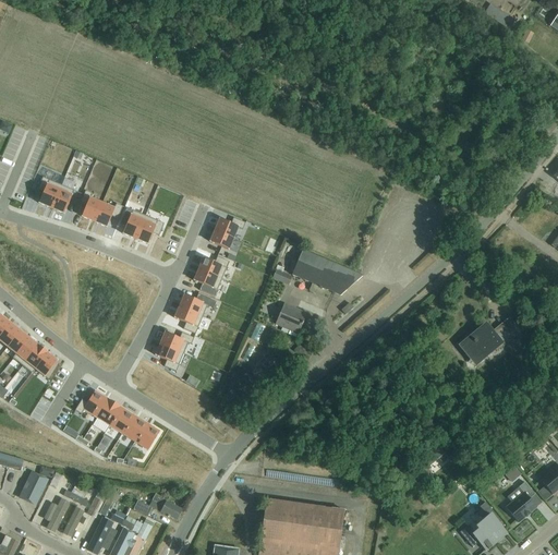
[(534,31),(524,24),(518,35),(526,41),(534,31)]
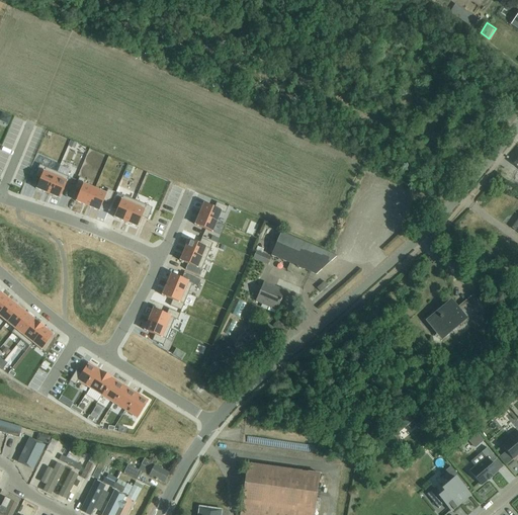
[(403,100),(414,100),(414,92),(403,92),(403,100)]
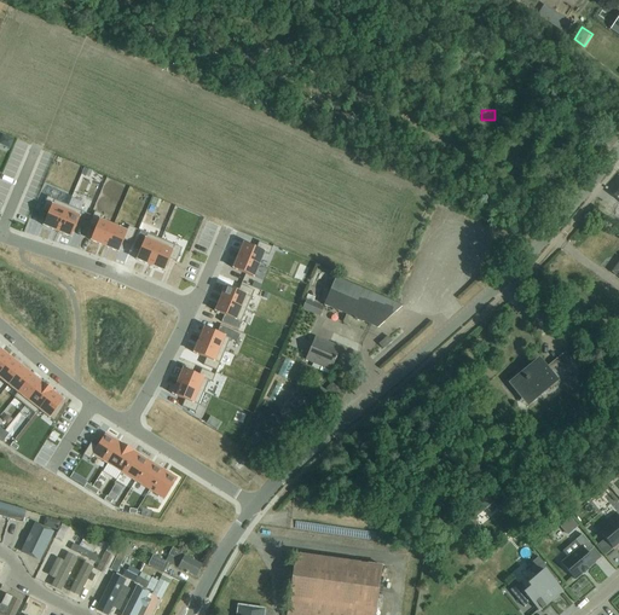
[(47,195),(41,208),(48,210),(44,224),(57,228),(68,203),(47,195)]
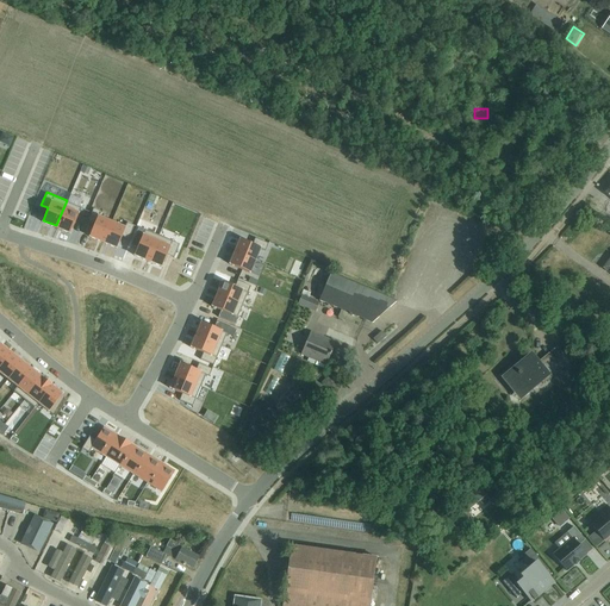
[(67,200),(56,225),(70,231),(75,218),(81,206),(67,200)]
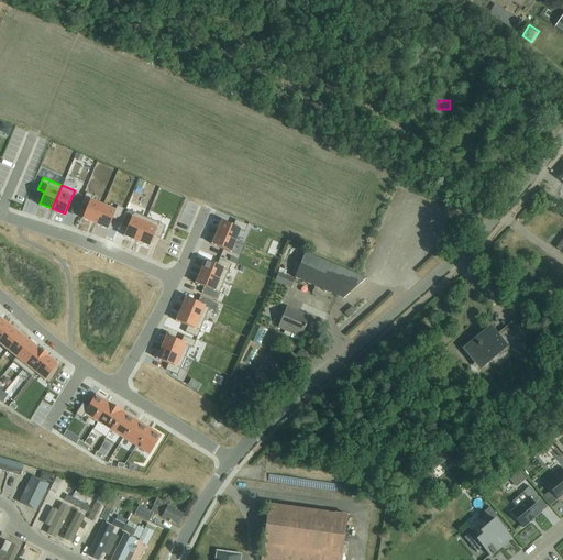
[(86,190),(81,202),(87,206),(83,217),(95,222),(102,204),(90,198),(92,194),(86,190)]
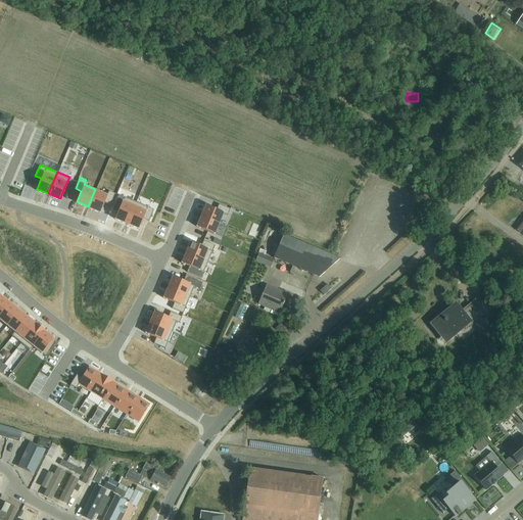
[(95,189),(88,206),(100,211),(104,200),(110,203),(114,192),(108,189),(107,194),(95,189)]
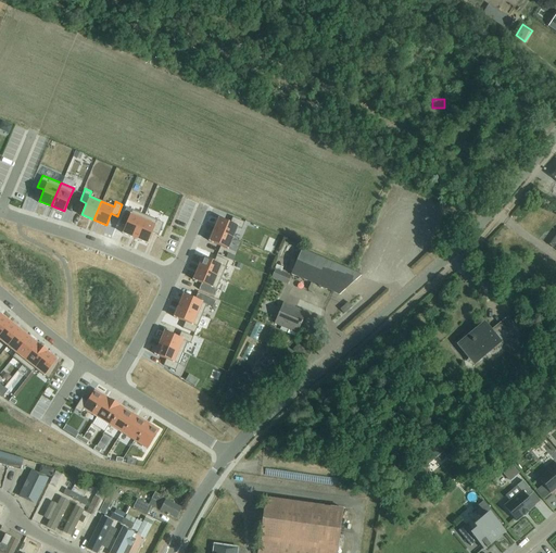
[(127,220),(123,230),(135,236),(144,213),(133,208),(127,220)]
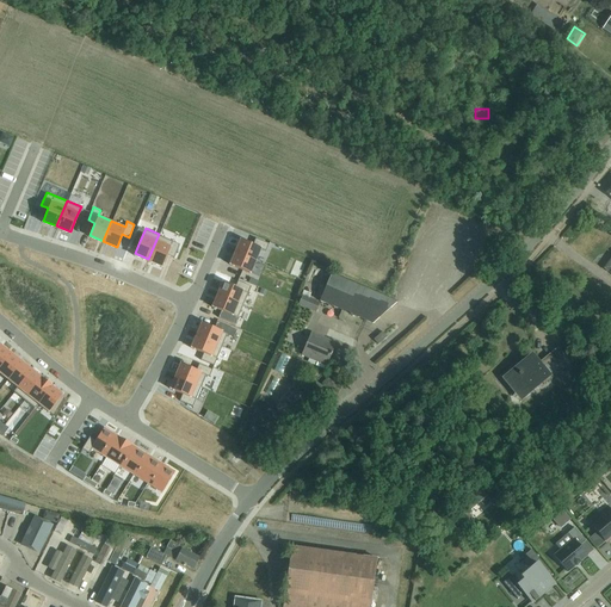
[(159,234),(148,259),(162,265),(167,253),(174,255),(179,242),(173,240),(159,234)]
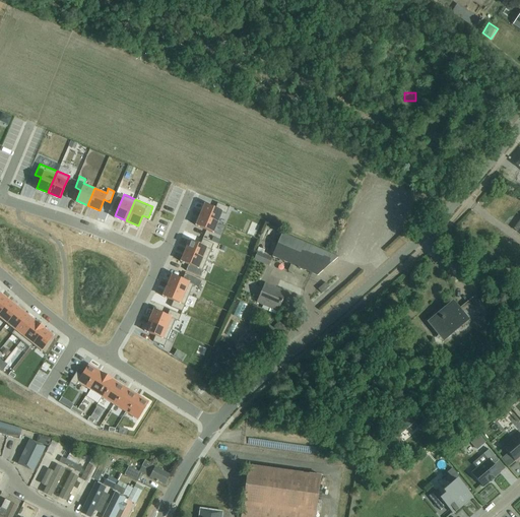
[(204,202),(200,213),(217,220),(221,210),(226,212),(229,206),(217,201),(215,207),(204,202)]
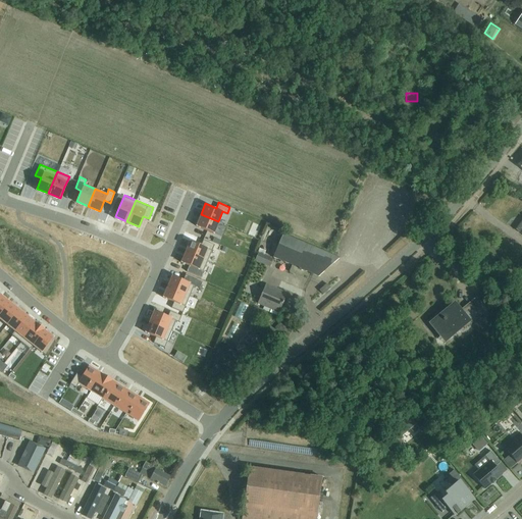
[(201,214),(197,224),(214,231),(218,221),(201,214)]
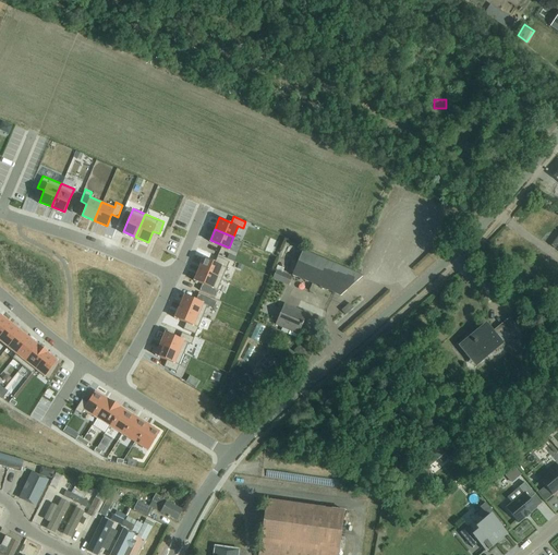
[(302,249),(291,273),(312,281),(310,289),(323,294),(325,287),(340,293),(362,275),(302,249)]
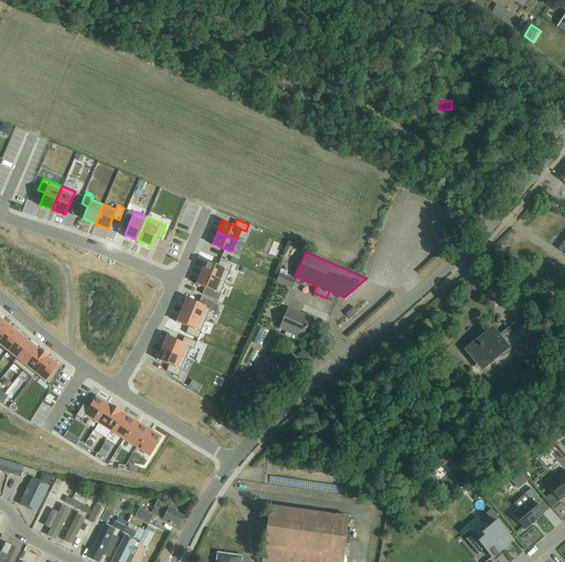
[(206,260),(201,271),(225,281),(227,275),(232,263),(220,258),(217,264),(206,260)]
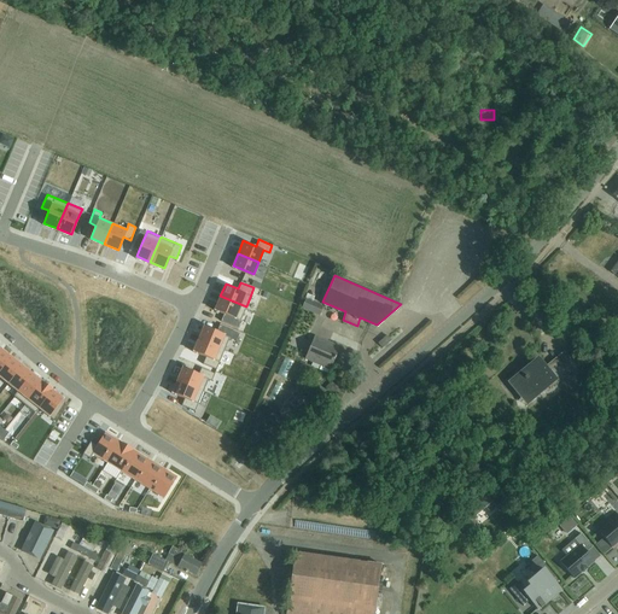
[(220,296),(215,309),(228,314),(240,320),(246,307),(220,296)]
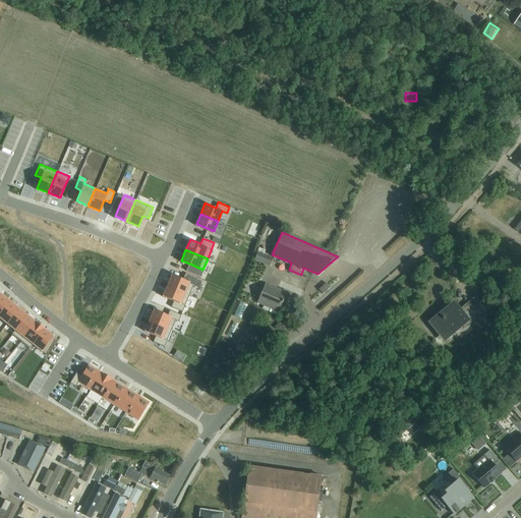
[(257,249),(256,252),(254,257),(269,265),(273,256),(257,249)]
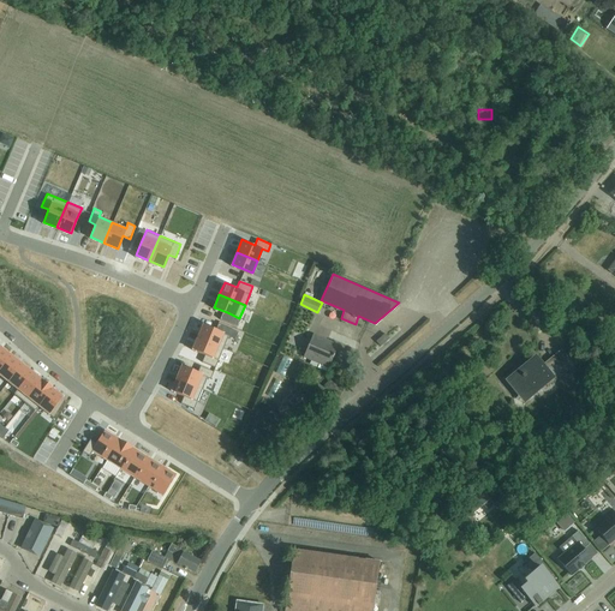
[(203,323),(197,335),(224,346),(228,334),(203,323)]
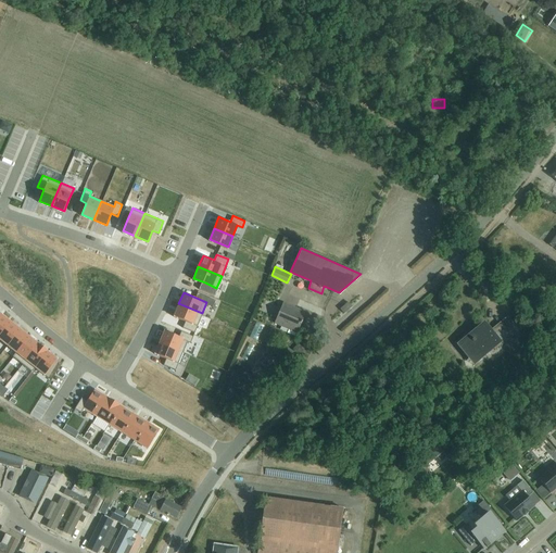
[(340,308),(343,312),(352,304),(348,300),(340,308)]
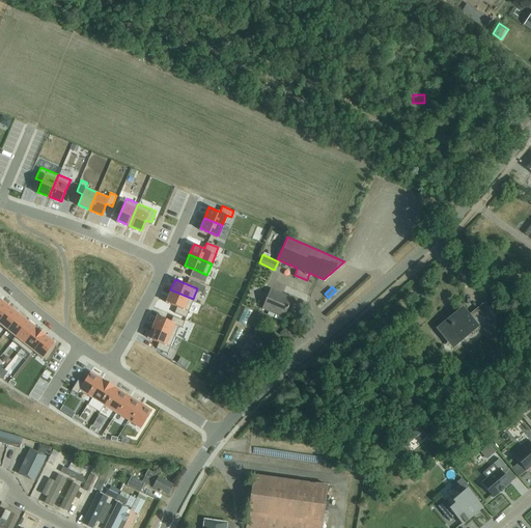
[(170,289),(166,301),(176,305),(174,311),(186,316),(193,299),(170,289)]
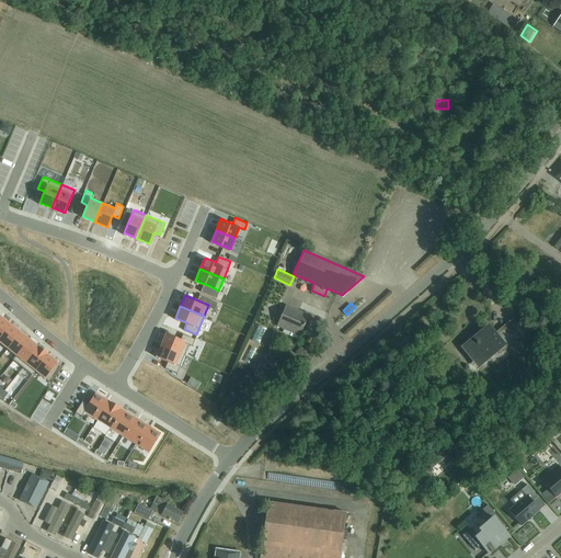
[(277,325),(299,334),(307,316),(285,307),(277,325)]
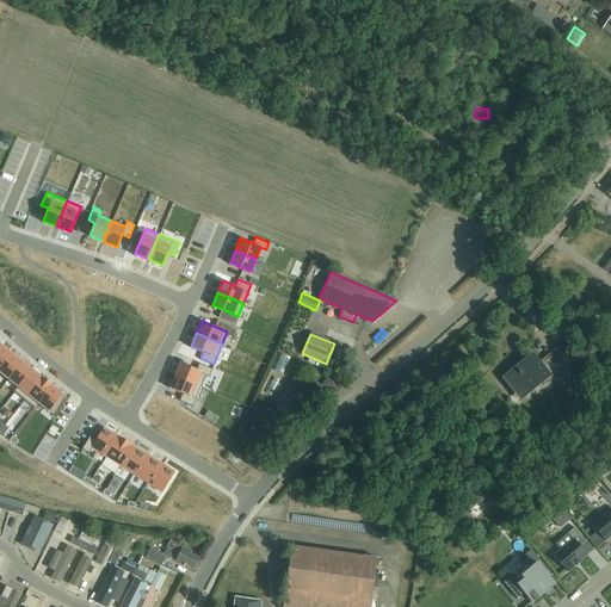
[(1,344),(0,346),(0,366),(12,352),(1,344)]
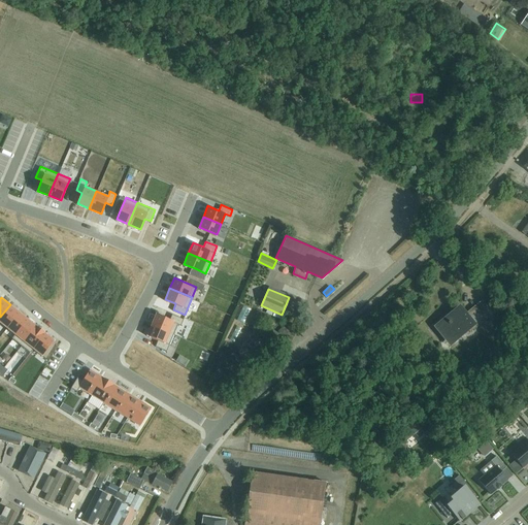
[(243,301),(239,317),(248,319),(253,303),(243,301)]
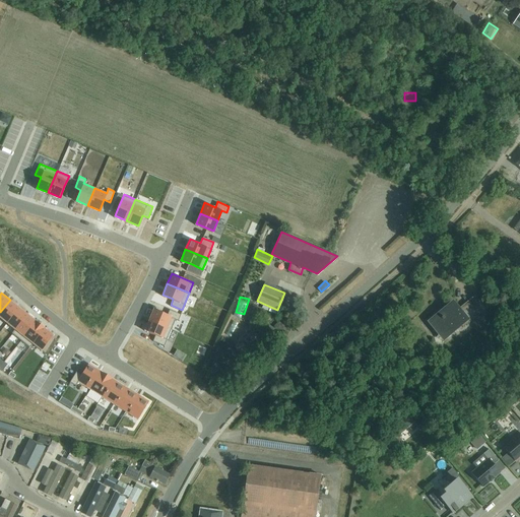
[(452,302),(427,322),(443,340),(462,325),(485,307),(477,297),(460,311),(452,302)]
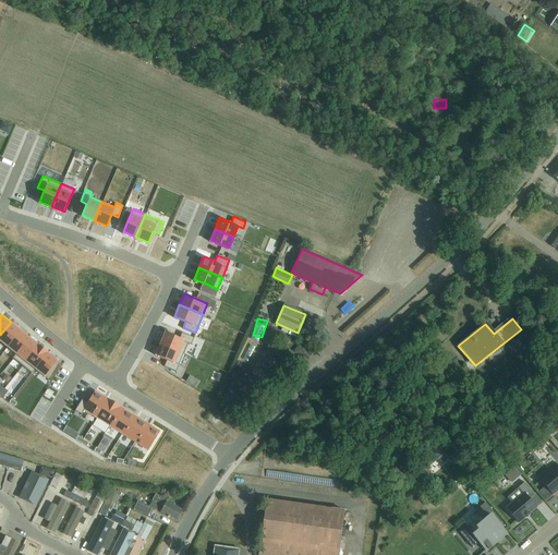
[(11,322),(0,335),(0,338),(8,345),(20,329),(11,322)]
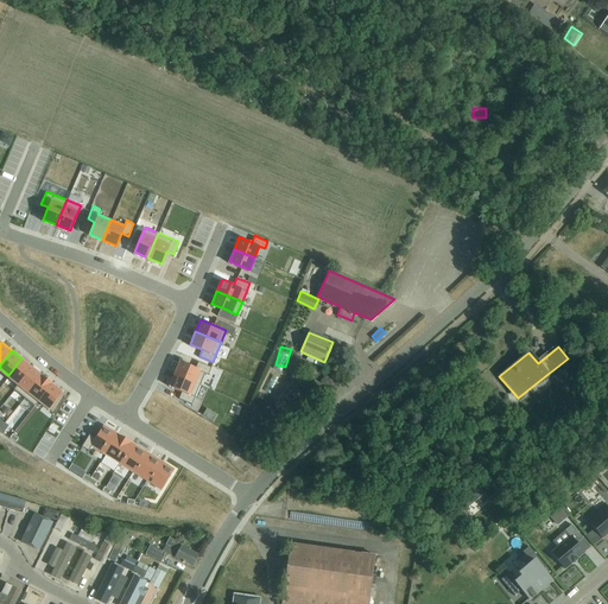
[(21,358),(8,375),(18,383),(14,387),(14,388),(32,367),(21,358)]
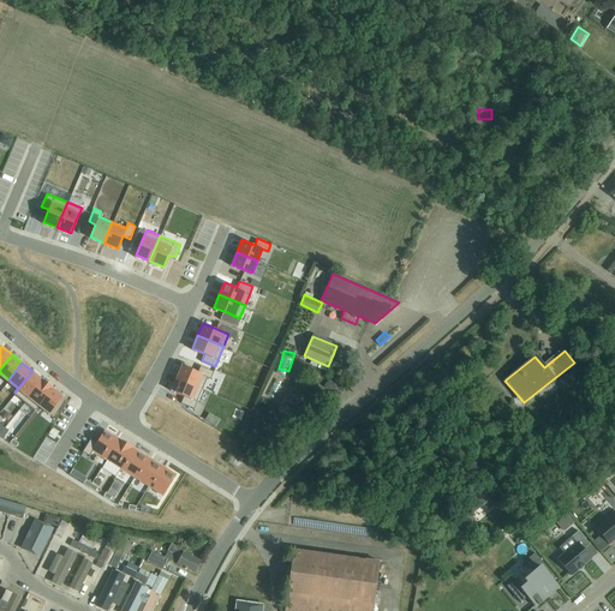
[(181,364),(177,377),(202,388),(207,376),(210,377),(214,370),(201,364),(197,371),(187,367),(181,364)]
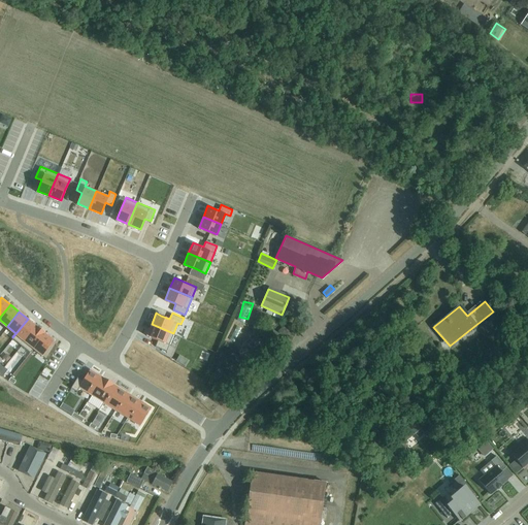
[(28,319),(12,337),(22,345),(36,325),(28,319)]
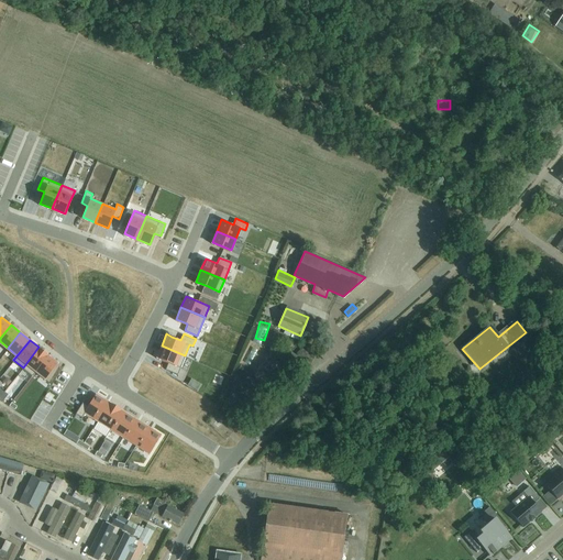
[(162,346),(156,357),(168,362),(165,368),(178,373),(185,355),(162,346)]
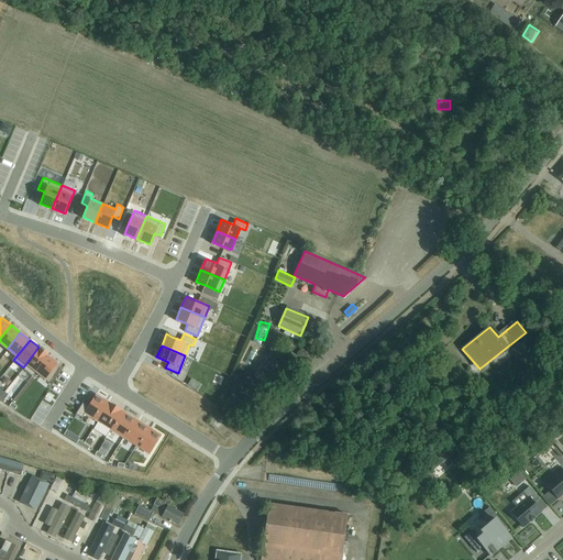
[(39,347),(23,368),(32,374),(47,354),(39,347)]
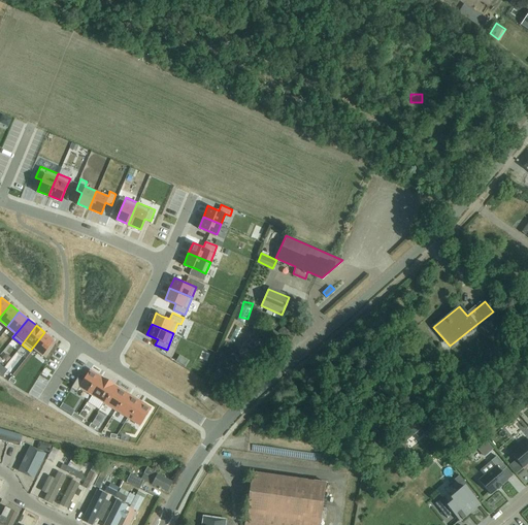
[(44,332),(30,351),(30,352),(33,348),(42,355),(54,339),(44,332)]
